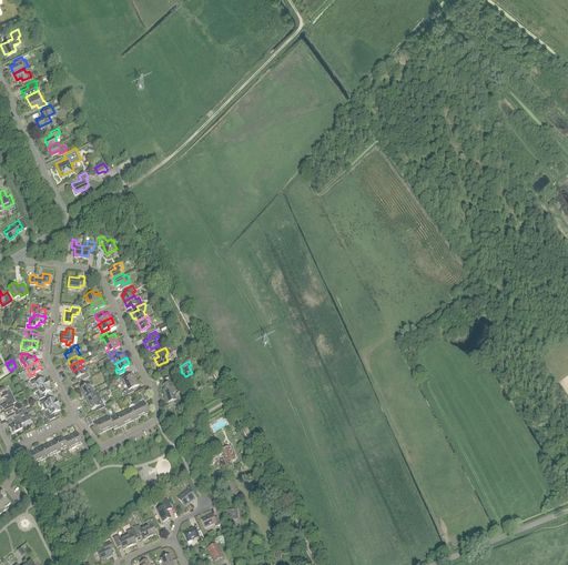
[(83,370),(82,366),(73,371),(75,376),(82,373),(84,376),(90,374),(87,367),(83,370)]
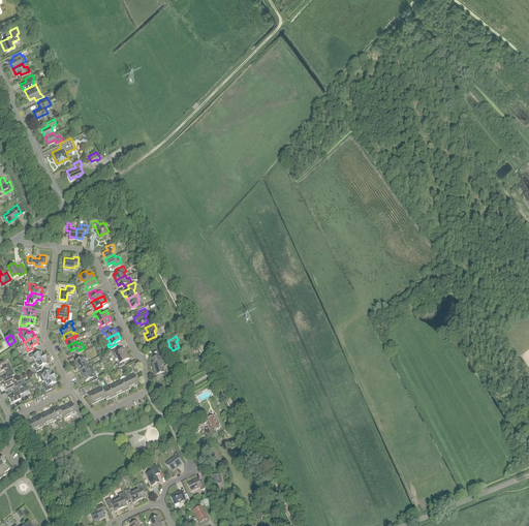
[(117,346),(111,349),(115,357),(117,356),(126,351),(124,346),(118,349),(117,346)]
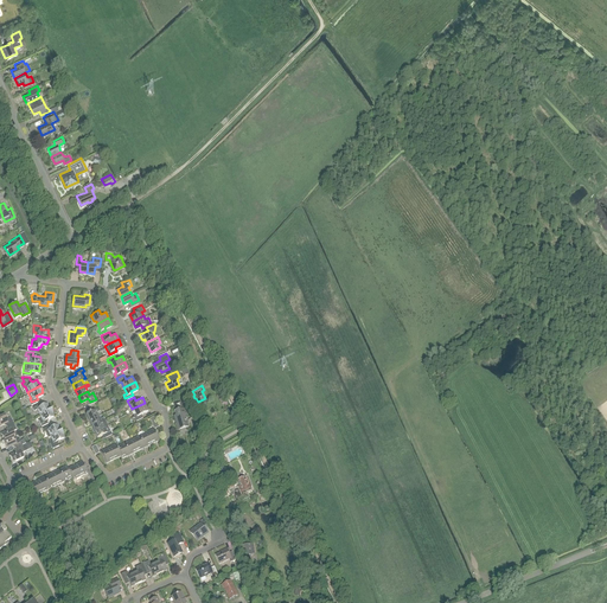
[(37,406),(40,412),(51,406),(50,403),(49,404),(48,401),(40,404),(39,402),(32,404),(34,408),(37,406)]
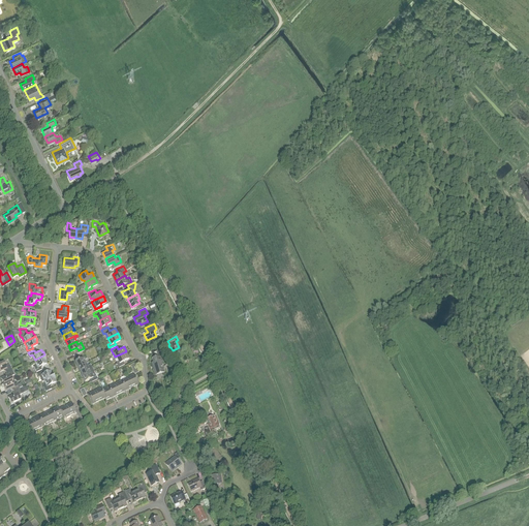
[(118,359),(116,360),(116,362),(117,362),(119,365),(124,362),(123,360),(129,357),(126,351),(117,356),(118,359)]
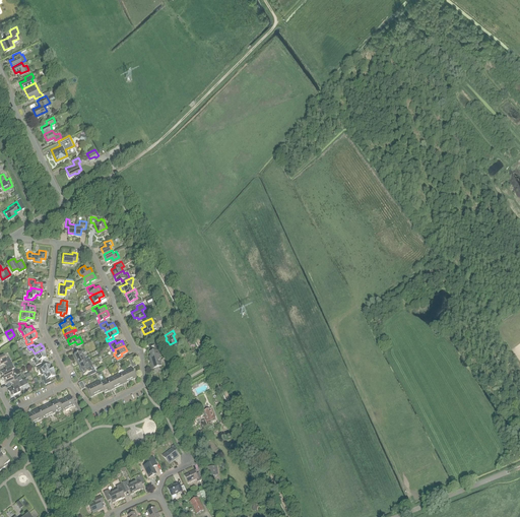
[(84,353),(82,351),(85,349),(84,347),(82,349),(81,348),(73,352),(76,358),(84,353)]
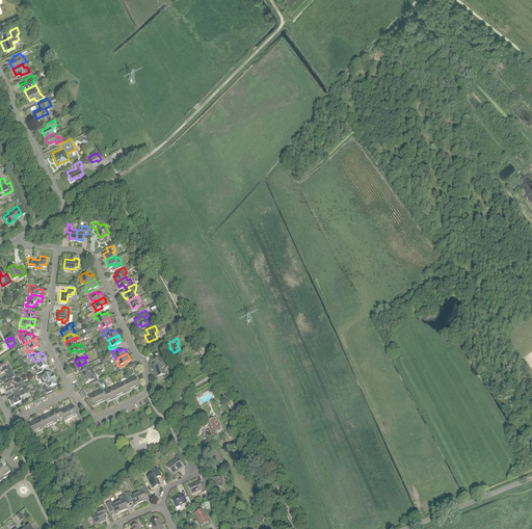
[(154,359),(154,362),(153,363),(154,369),(155,374),(165,372),(163,364),(164,364),(162,355),(158,356),(158,358),(154,359)]
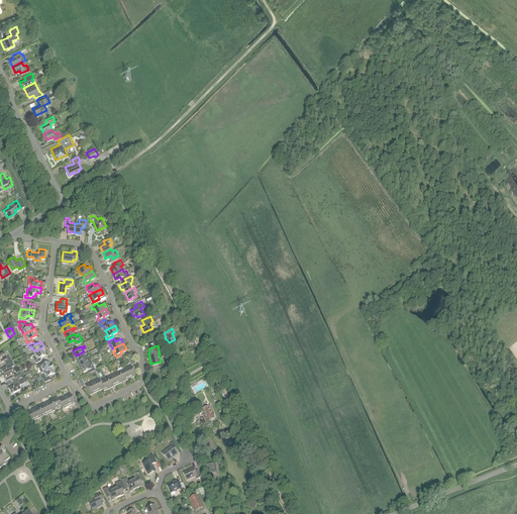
[(45,349),(43,346),(34,351),(35,354),(32,355),(35,361),(40,358),(39,355),(45,352),(44,349),(45,349)]
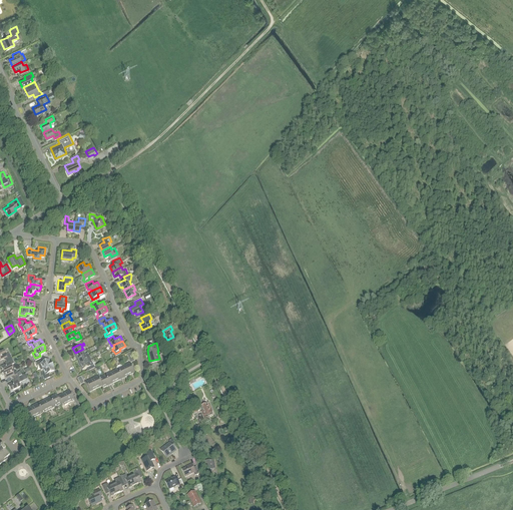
[(0,358),(5,356),(6,359),(11,356),(9,351),(6,352),(4,349),(0,350),(0,358)]
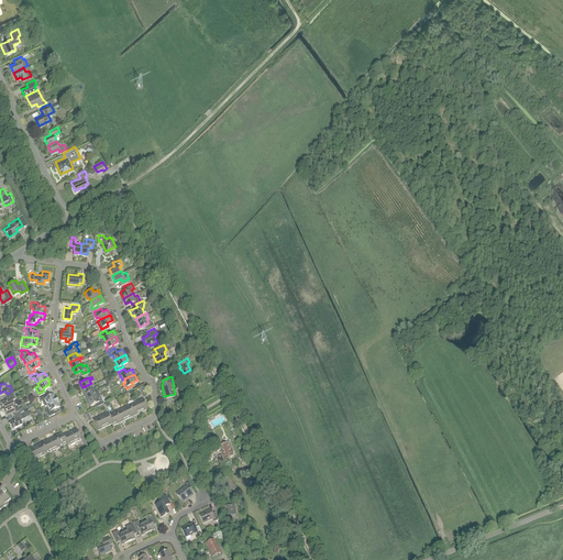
[(83,387),(85,393),(97,387),(96,385),(92,386),(91,383),(83,387)]
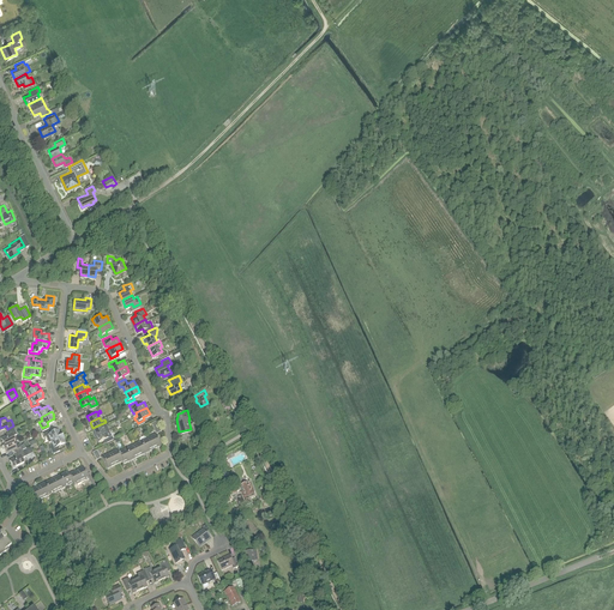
[(162,429),(157,418),(152,421),(157,432),(162,429)]
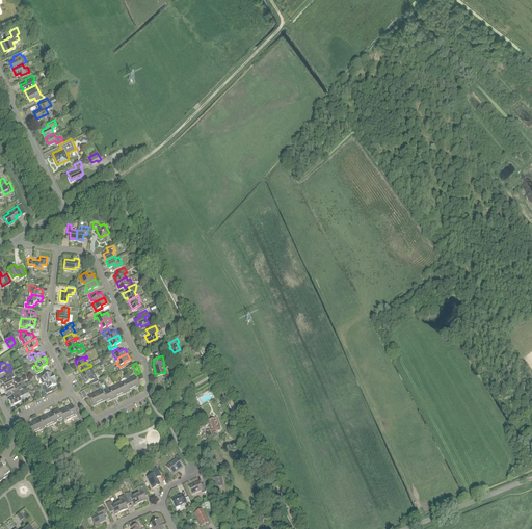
[(94,371),(91,366),(80,371),(83,376),(94,371)]
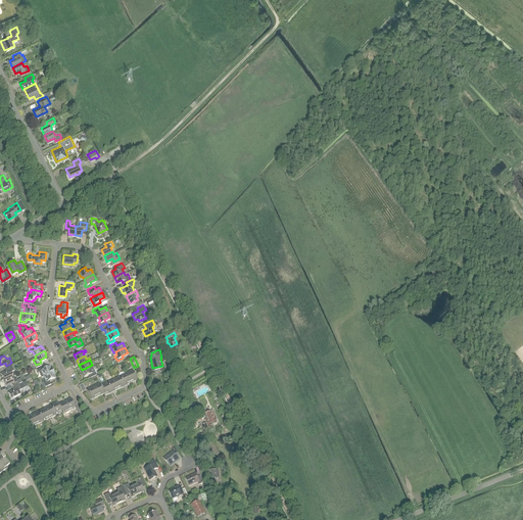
[(1,372),(4,378),(11,374),(12,373),(11,370),(14,368),(11,363),(6,366),(7,368),(1,372)]
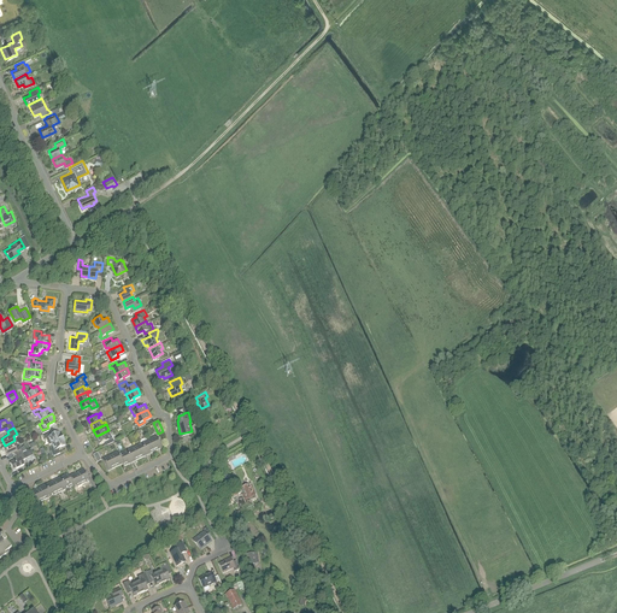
[(63,435),(62,431),(60,432),(59,429),(52,432),(50,429),(43,432),(45,436),(46,436),(48,442),(51,441),(63,435)]
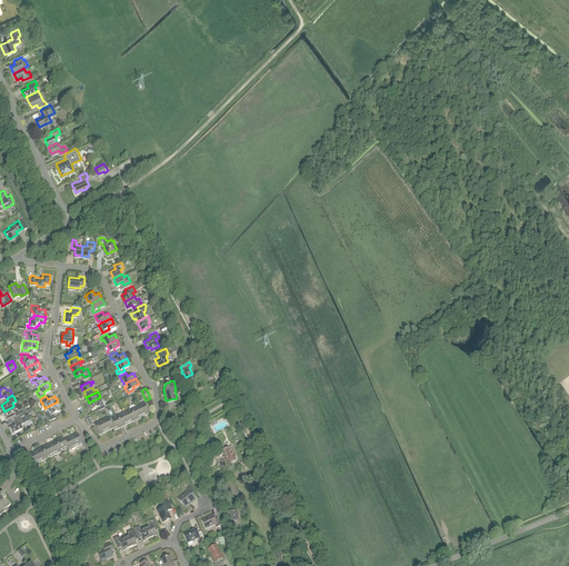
[(91,408),(98,405),(99,408),(105,405),(100,397),(89,403),(91,408)]
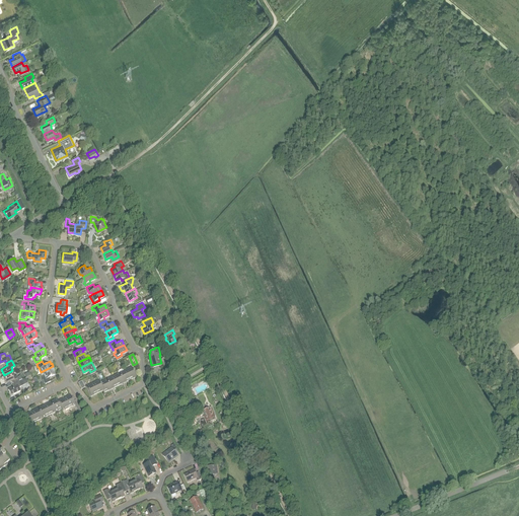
[(125,368),(130,378),(136,374),(131,365),(125,368)]
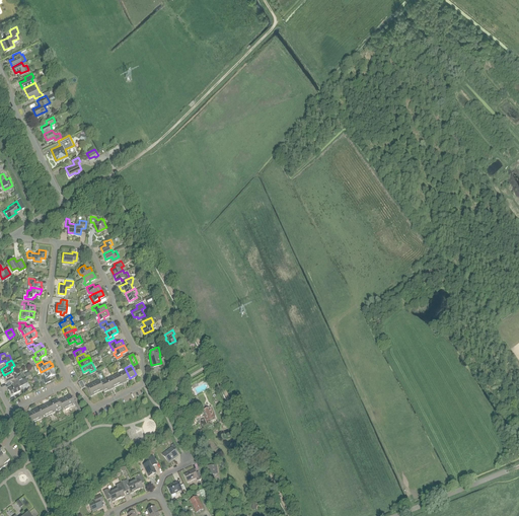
[(54,369),(53,366),(43,371),(45,374),(42,375),(45,381),(51,379),(49,375),(55,372),(54,369)]
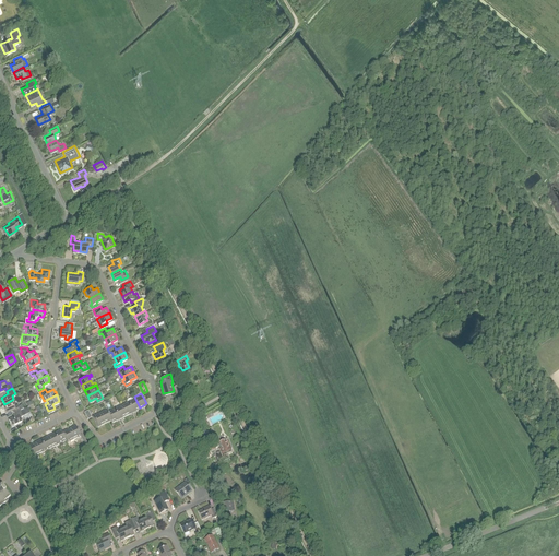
[(133,410),(140,407),(134,397),(128,400),(133,410)]
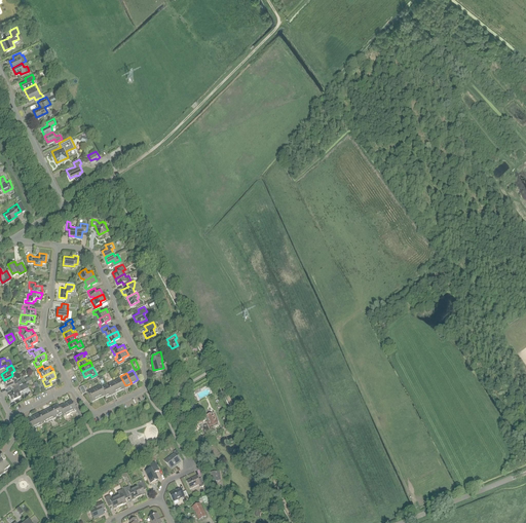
[(11,376),(4,380),(2,380),(5,386),(12,383),(13,386),(20,383),(16,378),(13,380),(11,376)]
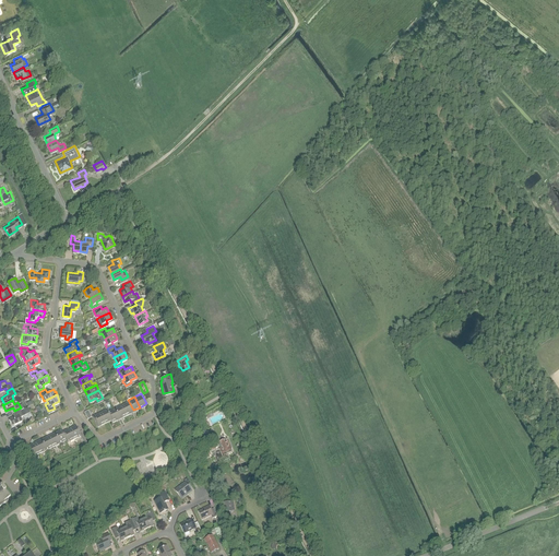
[(126,414),(133,410),(128,400),(120,403),(126,414)]
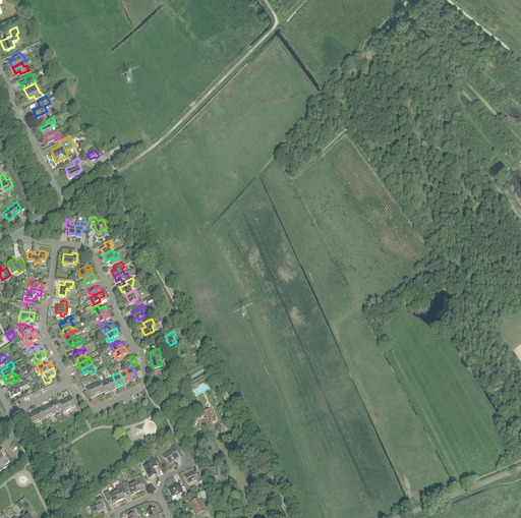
[(111,389),(117,386),(112,376),(106,379),(111,389)]
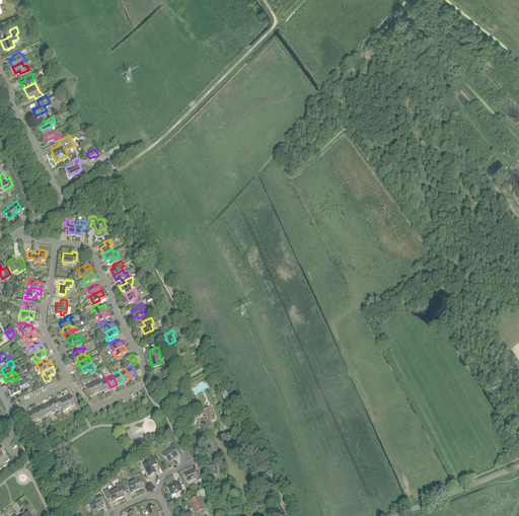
[(20,389),(18,385),(28,380),(25,375),(19,378),(13,381),(15,384),(8,387),(11,393),(20,389)]
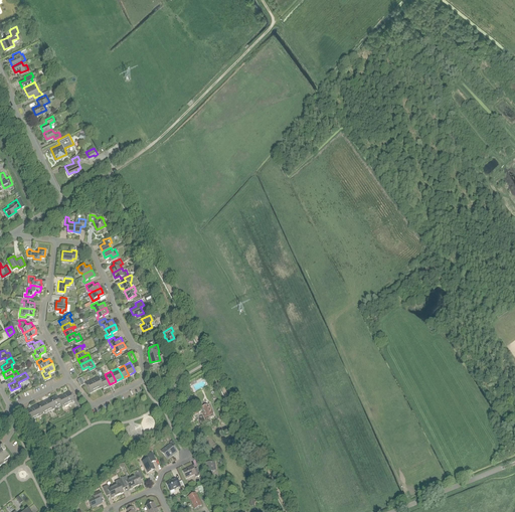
[(104,387),(110,384),(105,374),(99,377),(103,385),(104,387)]
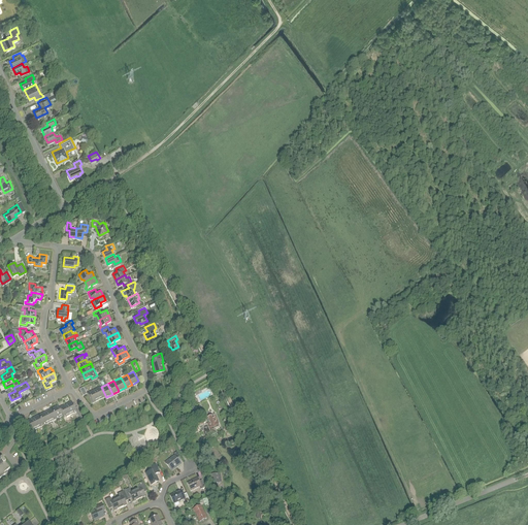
[(99,398),(105,395),(101,387),(100,385),(94,388),(99,398)]
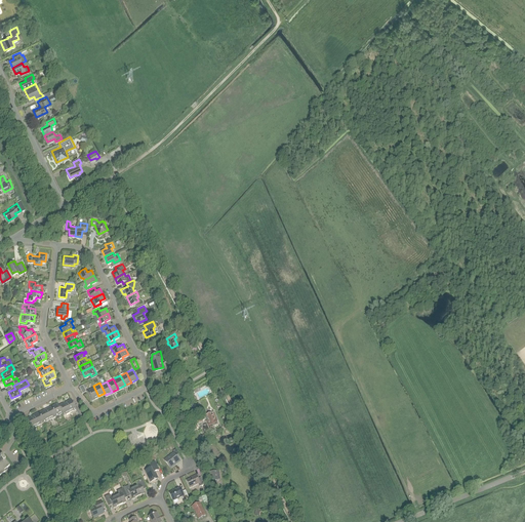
[(199,395),(210,390),(208,385),(197,390),(199,395)]
